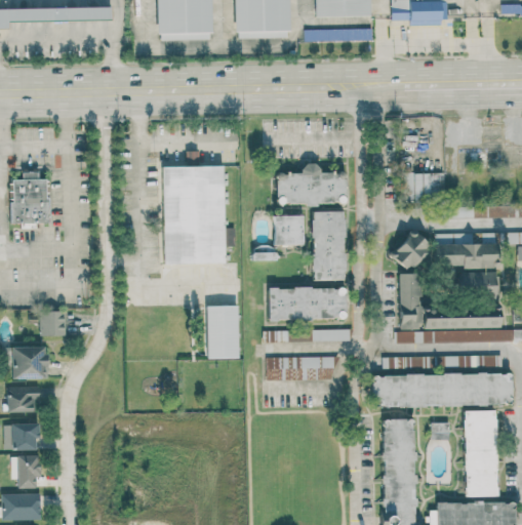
[(156,0),(157,41),(212,40),(210,0),(156,0)]
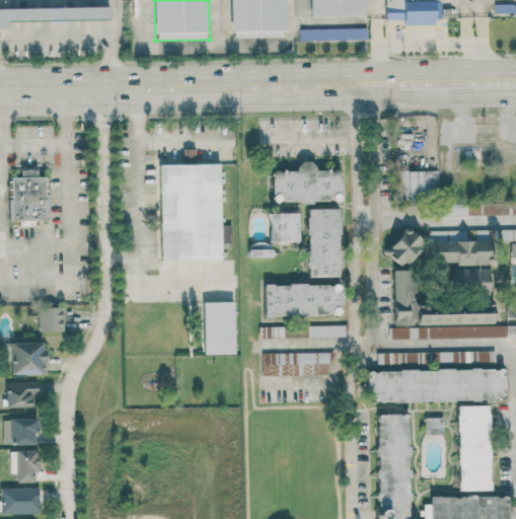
[(231,0),(232,39),(287,38),(285,0),(231,0)]
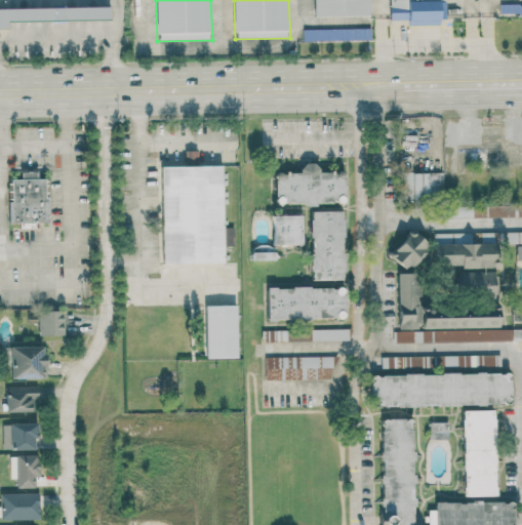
[(371,16),(370,0),(314,0),(315,17),(371,16)]
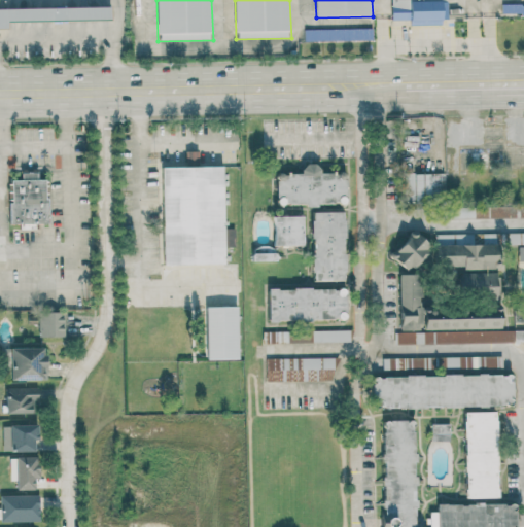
[(391,0),(392,22),(449,21),(448,0),(391,0)]
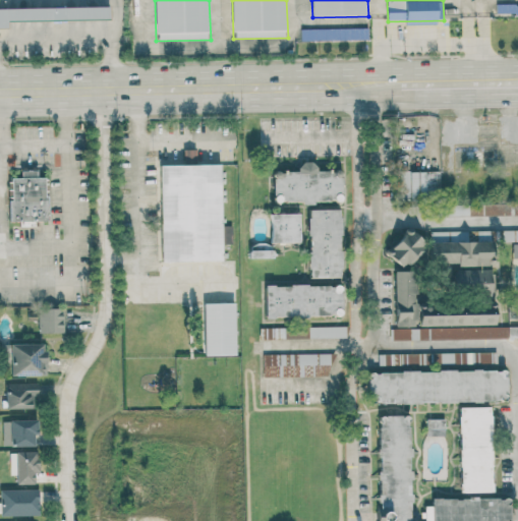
[(0,8),(0,29),(8,29),(8,21),(109,19),(109,7),(0,8)]
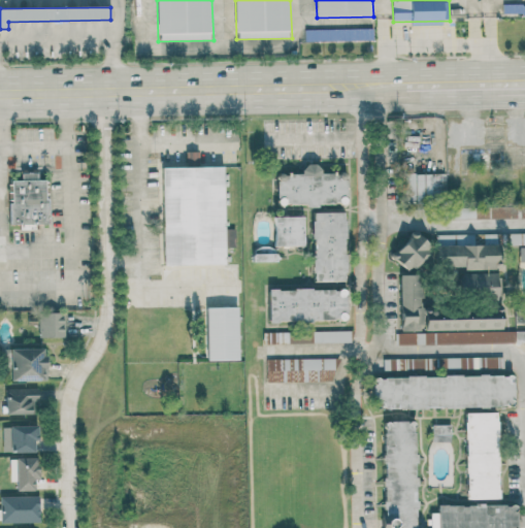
[(306,29),(306,41),(374,41),(374,29),(306,29)]
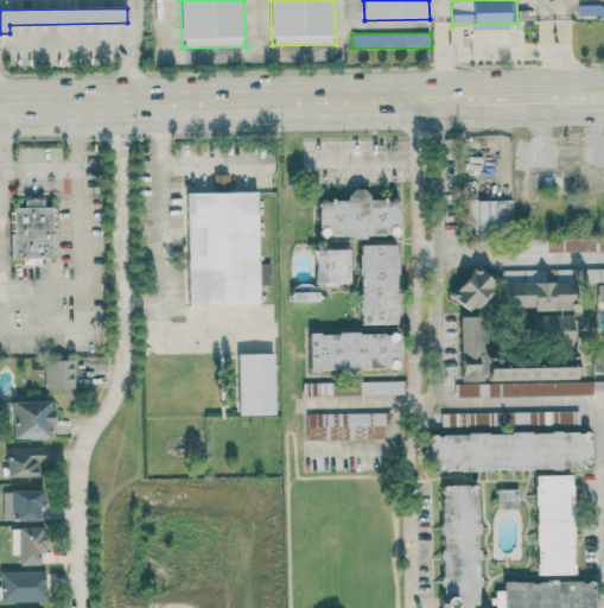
[(186,194),(189,308),(261,305),(259,192),(186,194)]
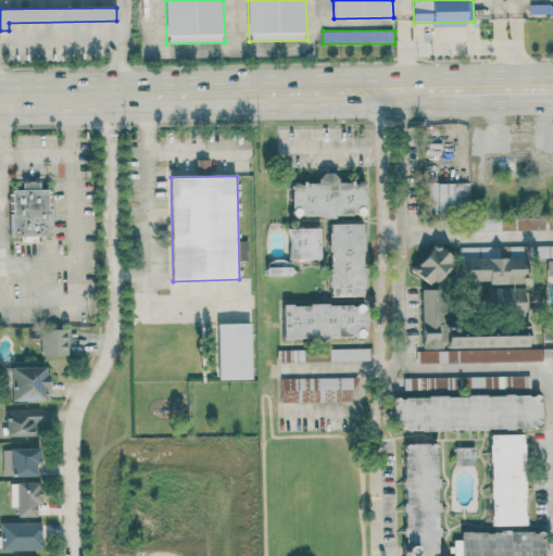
[(51,236),(50,190),(40,190),(40,180),(23,181),(23,190),(11,190),(12,237),(51,236)]
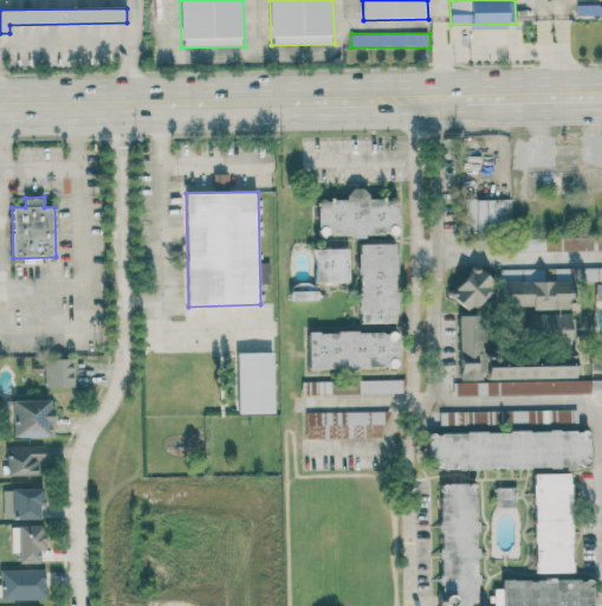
[(513,227),(512,199),(466,200),(467,229),(513,227)]
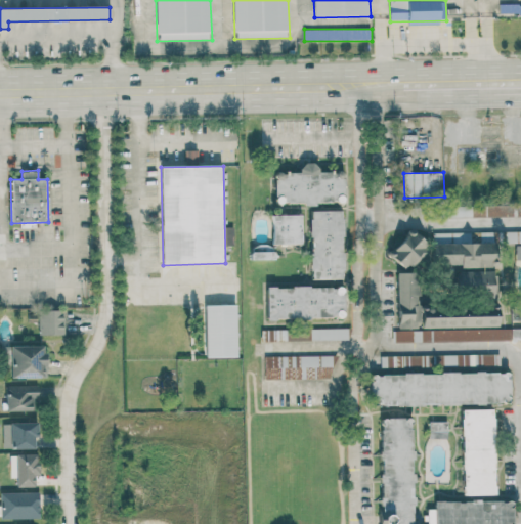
[(277,202),(277,174),(343,174),(343,202),(321,202),(277,202)]
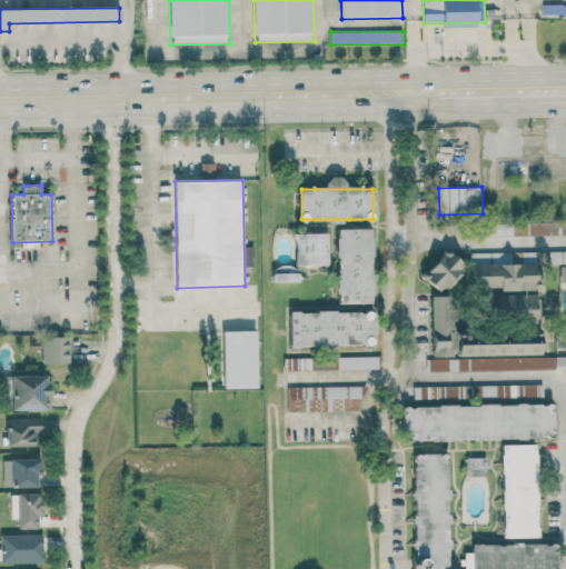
[(559,236),(558,222),(479,223),(479,237),(559,236)]
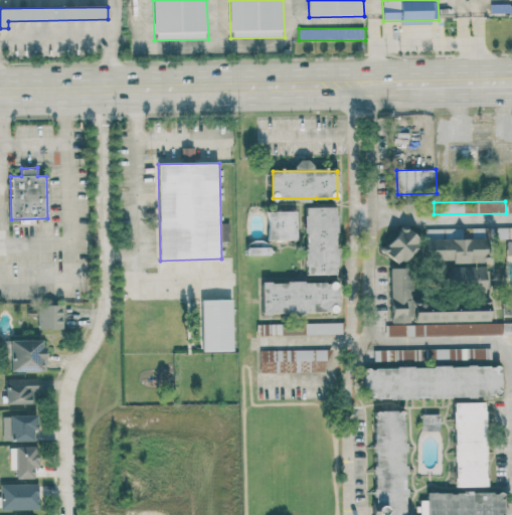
[(338,274),(337,208),(308,209),(309,274),(338,274)]
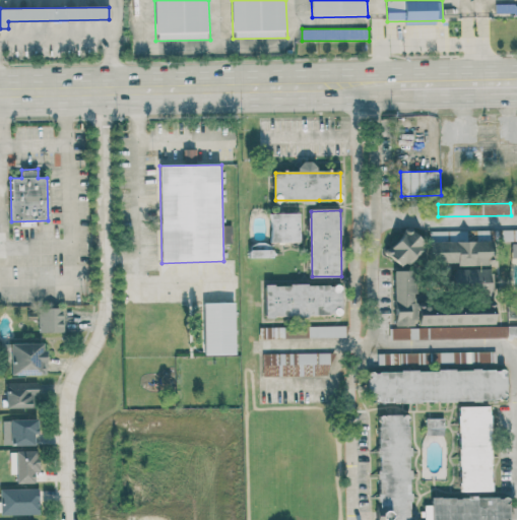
[(302,242),(301,213),(272,213),(273,242),(302,242)]
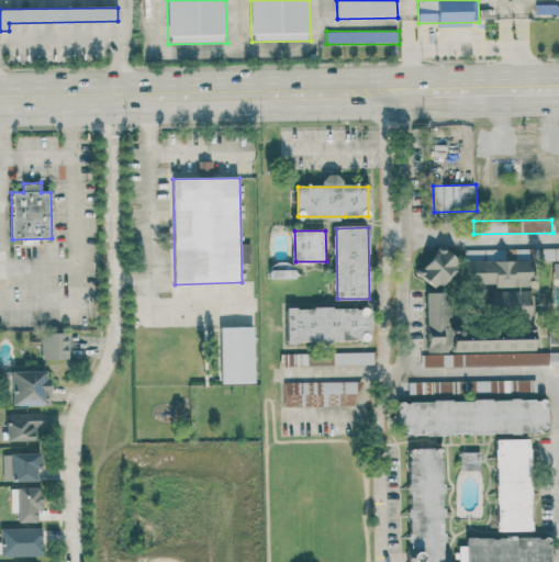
[(558,247),(544,248),(545,261),(558,260),(558,247)]
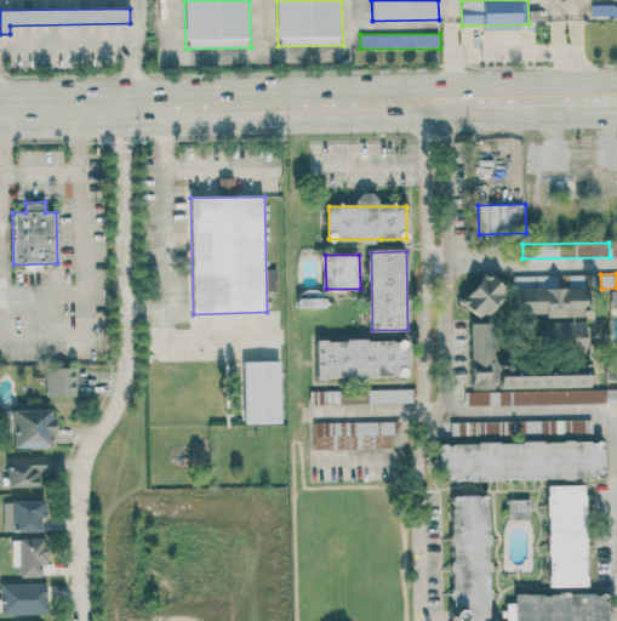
[(510,291),(492,274),(467,301),(486,318),(510,291)]
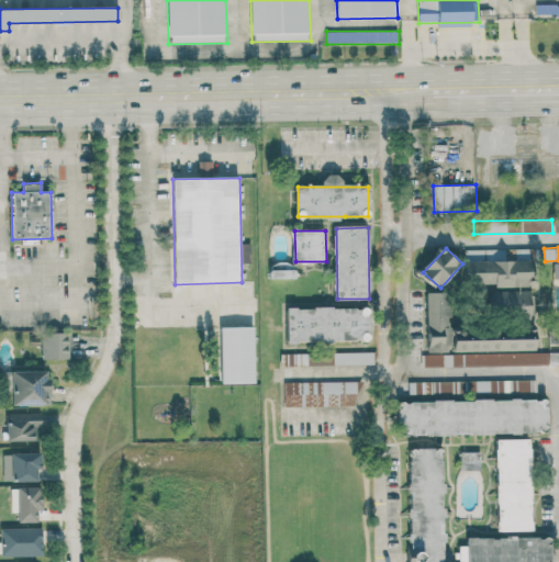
[(538,288),(538,260),(466,261),(467,289),(538,288)]
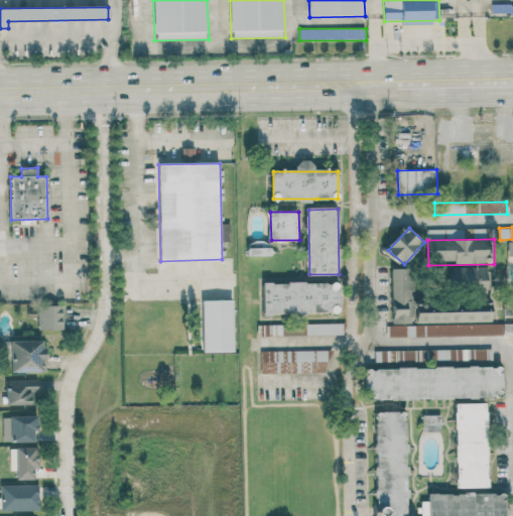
[(272,256),(272,248),(249,248),(250,256),(272,256)]
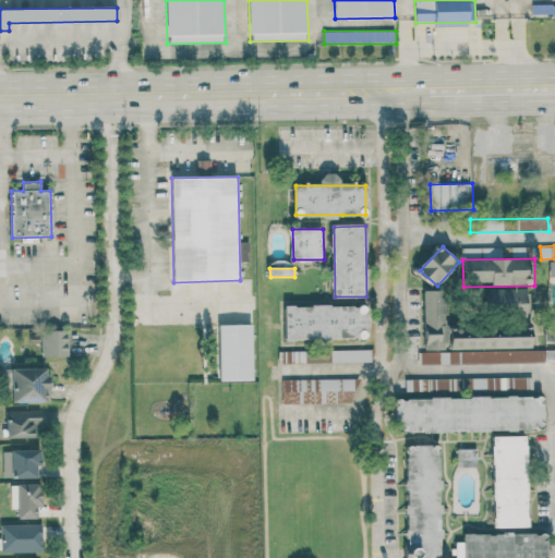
[(528,316),(528,289),(472,290),(472,317),(528,316)]
